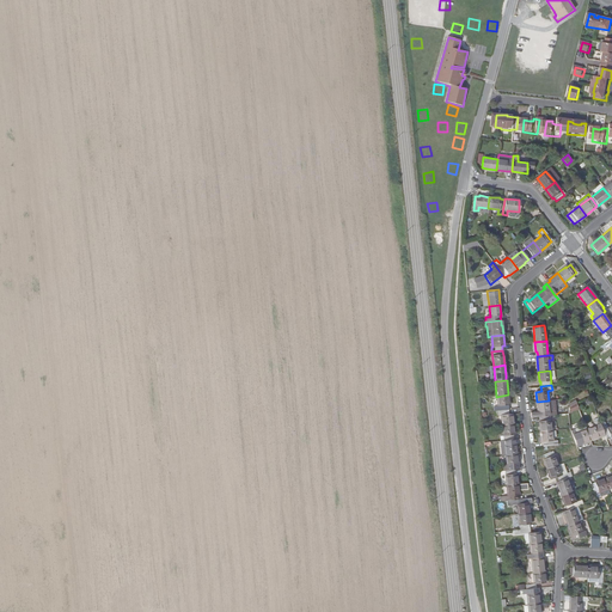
[(508,405),(509,405),(508,395),(496,397),(499,411),(509,410),(508,405)]
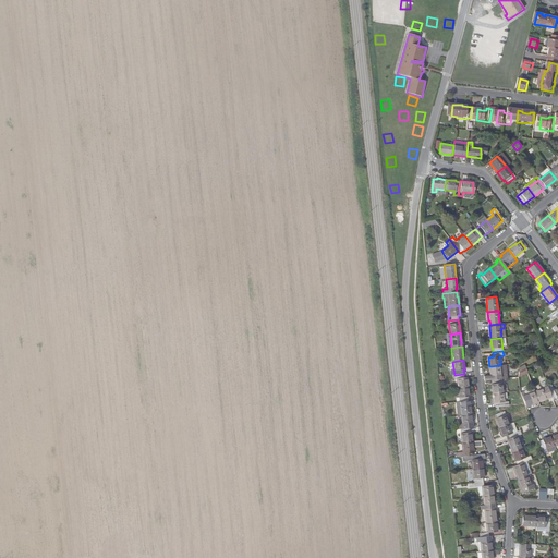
[(489,366),(490,376),(484,376),(484,380),(492,380),(501,379),(507,378),(507,376),(505,376),(505,375),(501,375),(500,365),(489,366)]
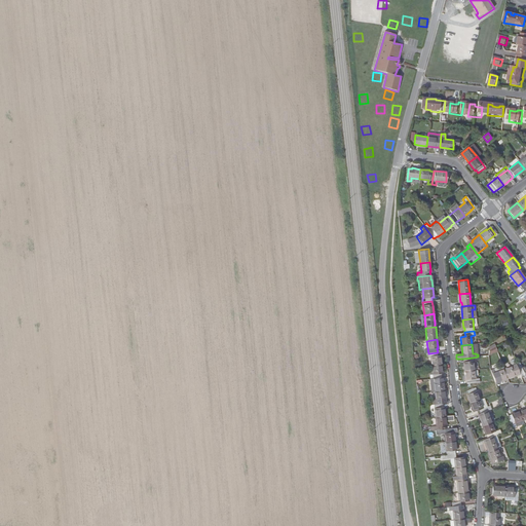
[(440,357),(438,357),(438,352),(428,353),(428,358),(430,358),(431,366),(441,365),(440,357)]
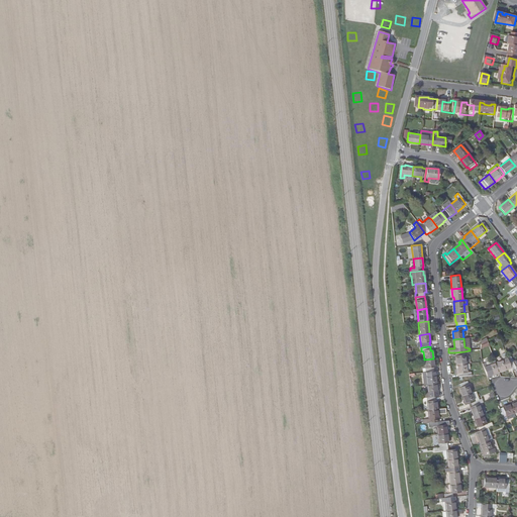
[(456,365),(466,364),(464,351),(455,352),(456,356),(455,356),(456,365)]
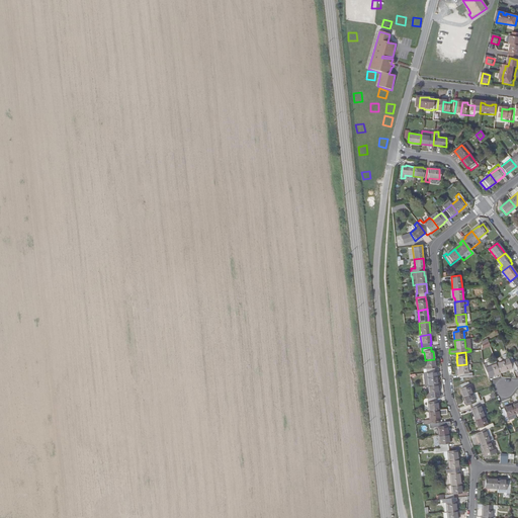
[(517,360),(514,362),(511,357),(508,359),(511,367),(513,371),(516,370),(517,371),(517,370),(517,360)]
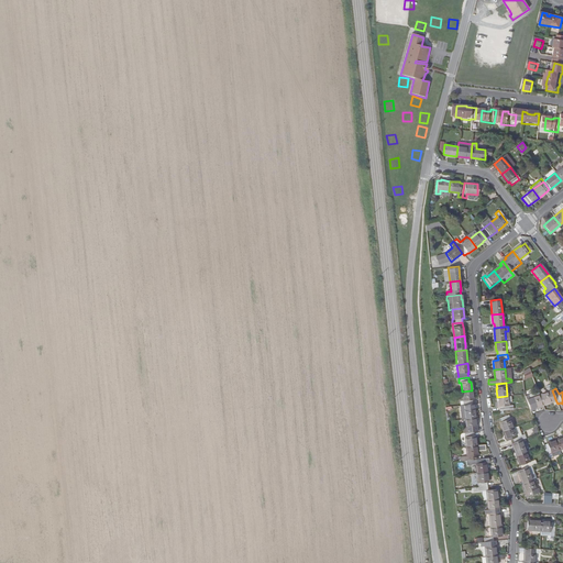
[(473,400),(474,400),(472,390),(462,392),(463,401),(460,401),(460,406),(473,405),(473,400)]
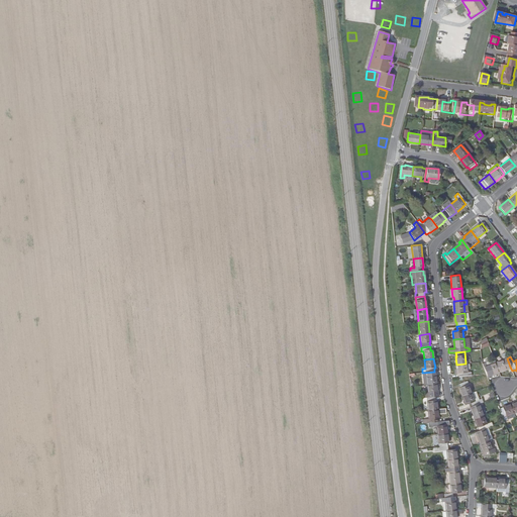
[(510,367),(507,358),(495,363),(499,373),(507,369),(510,367)]
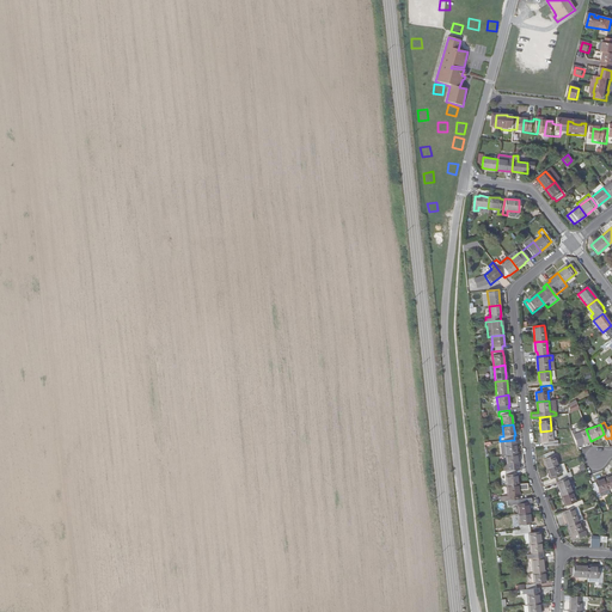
[(586,429),(573,435),(575,444),(576,445),(580,444),(581,445),(591,441),(586,429)]
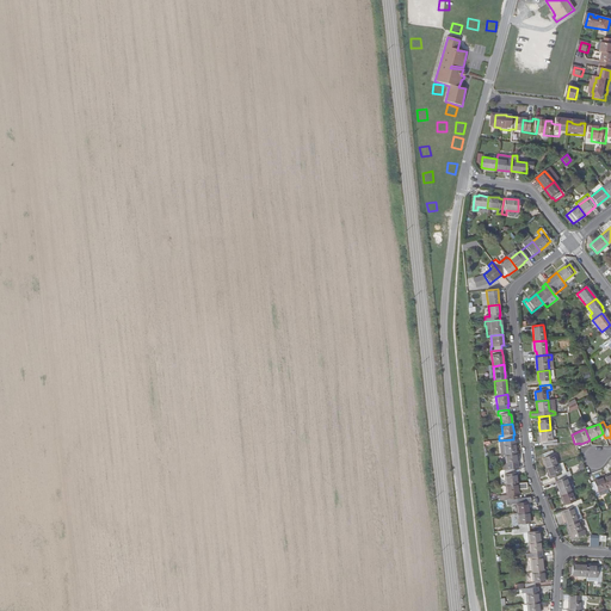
[(556,440),(551,440),(550,430),(539,431),(541,442),(542,442),(542,446),(556,444),(556,440)]
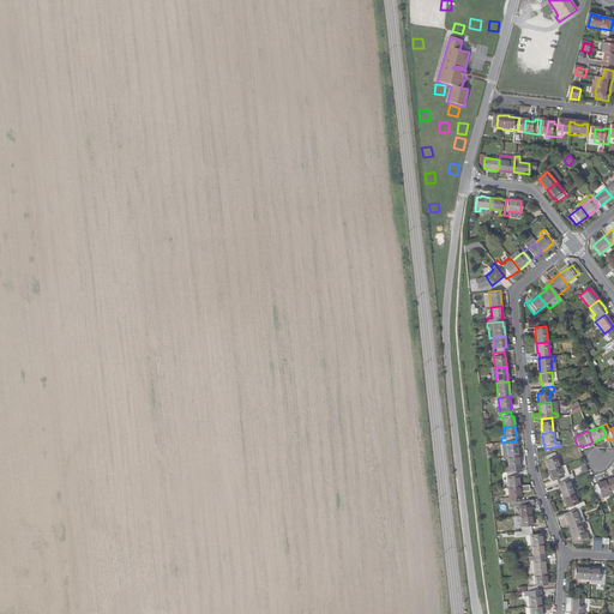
[(518,456),(517,441),(516,441),(501,443),(503,447),(505,447),(506,457),(518,456)]
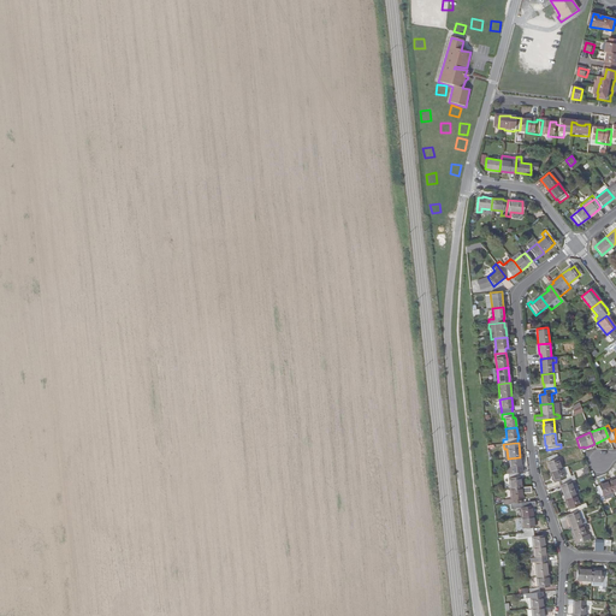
[(548,462),(551,473),(562,468),(557,455),(546,458),(548,462)]
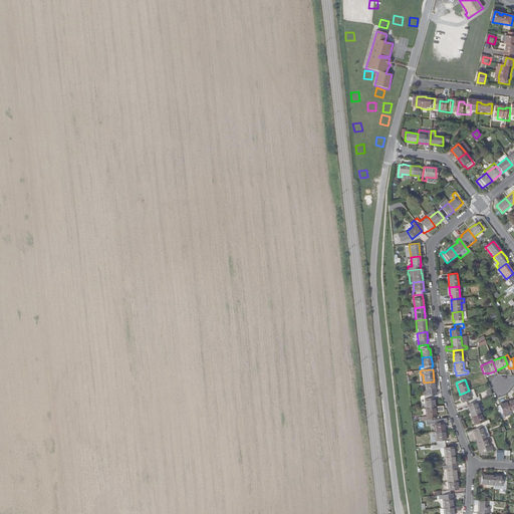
[(433,391),(435,391),(434,381),(424,382),(425,392),(424,392),(424,396),(433,395),(433,391)]
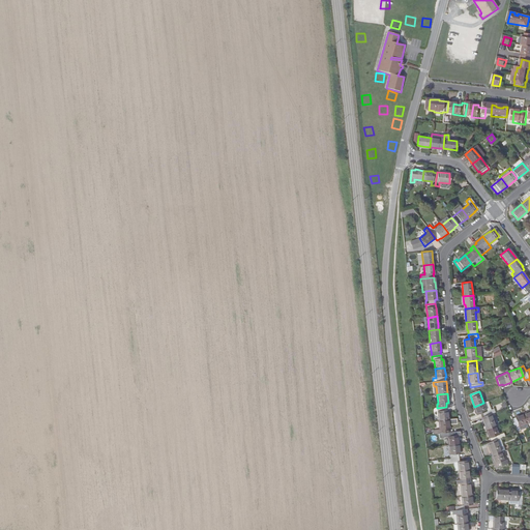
[(487,411),(483,403),(474,407),(477,415),(481,413),(482,417),(491,414),(495,413),(494,409),(491,410),(487,411)]
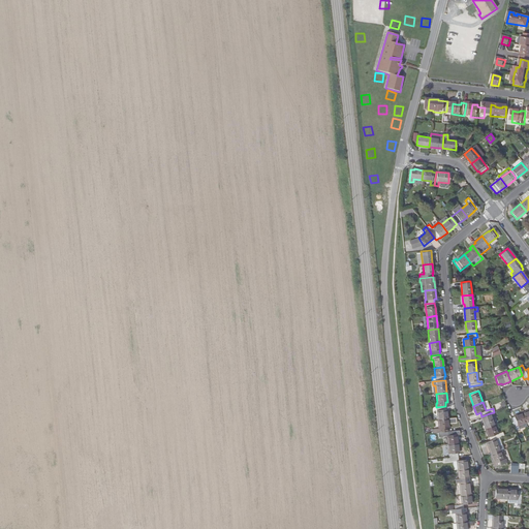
[(446,410),(445,406),(436,407),(437,421),(447,419),(446,410)]
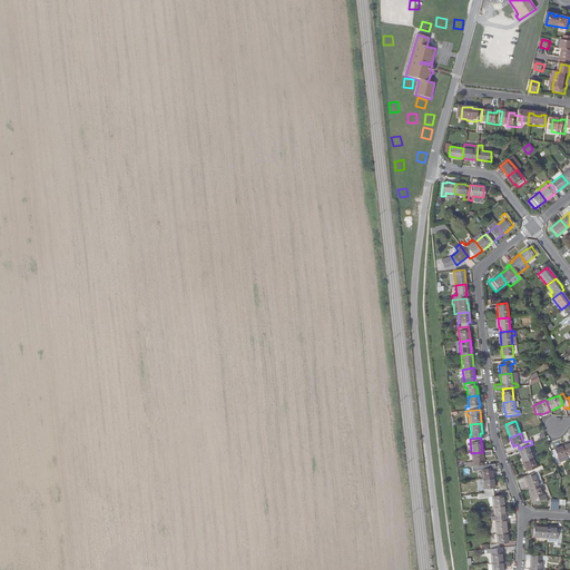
[(554,449),(550,451),(550,452),(554,463),(559,461),(558,458),(567,454),(562,444),(554,448),(554,449)]
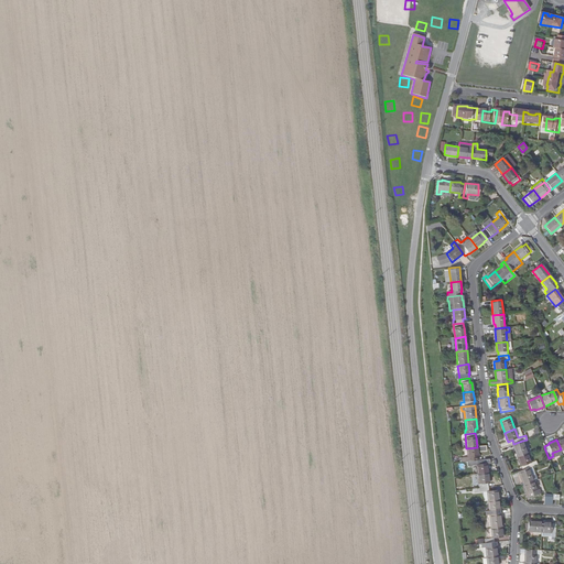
[(522,441),(513,444),(512,444),(518,457),(528,454),(522,441)]
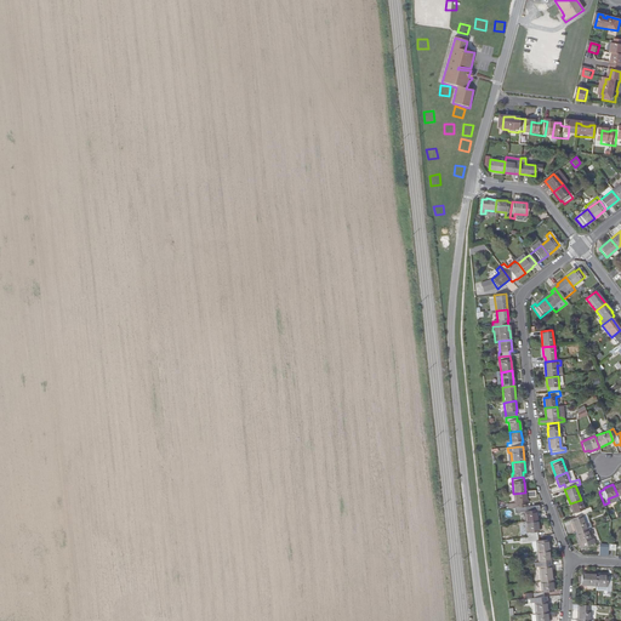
[(535,497),(535,491),(525,493),(513,494),(516,508),(527,507),(525,502),(527,502),(527,497),(535,497)]
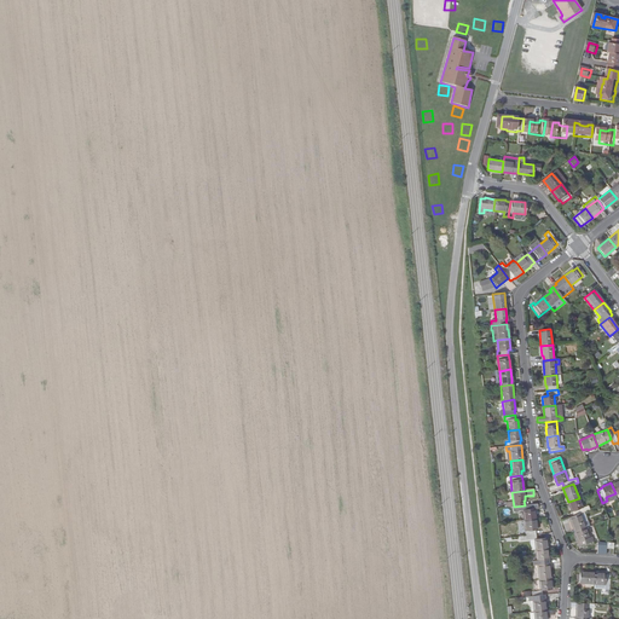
[(583,508),(579,498),(568,502),(572,512),(574,515),(579,514),(584,512),(590,510),(589,505),(583,508)]
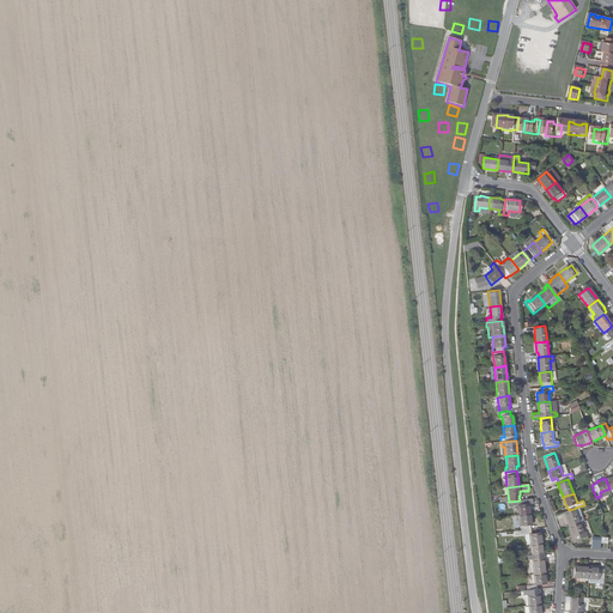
[(530,515),(528,499),(520,501),(509,502),(503,503),(503,507),(517,505),(519,516),(530,515)]
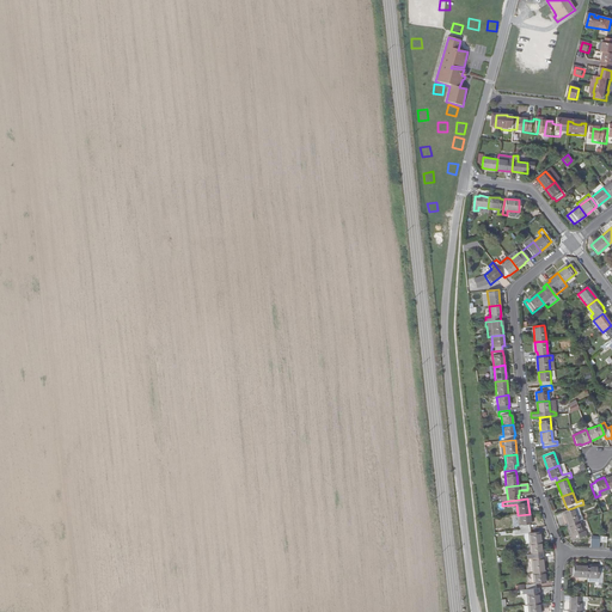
[(573,508),(568,509),(563,512),(569,525),(579,521),(576,516),(573,508)]
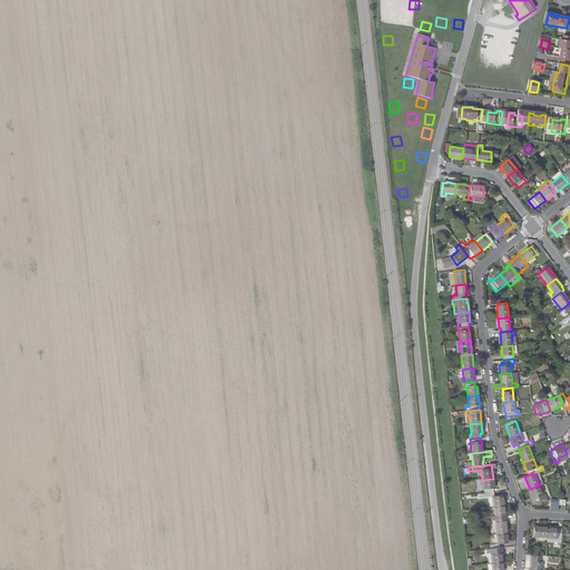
[(493,489),(494,488),(493,479),(482,480),(483,493),(493,492),(493,489)]
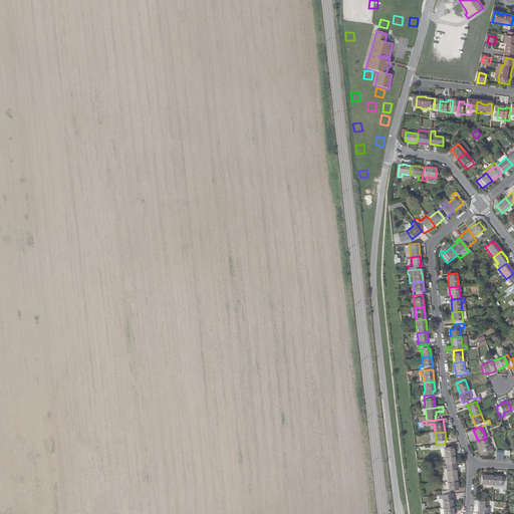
[(491,450),(486,438),(478,441),(481,449),(483,453),(491,450)]
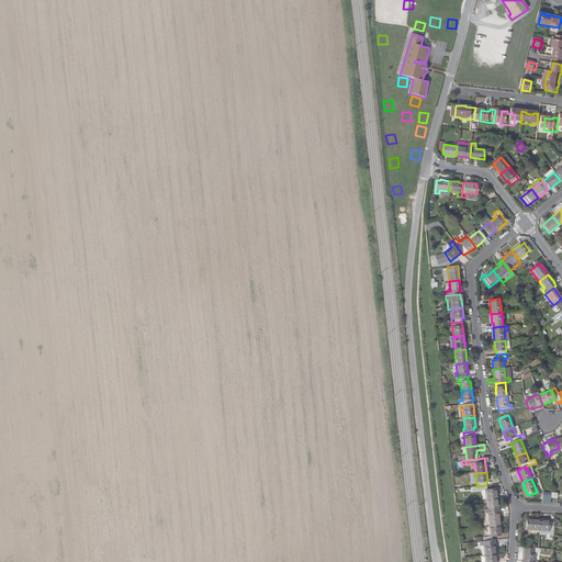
[(495,489),(487,490),(486,485),(476,486),(478,491),(485,491),(486,499),(496,498),(495,489)]
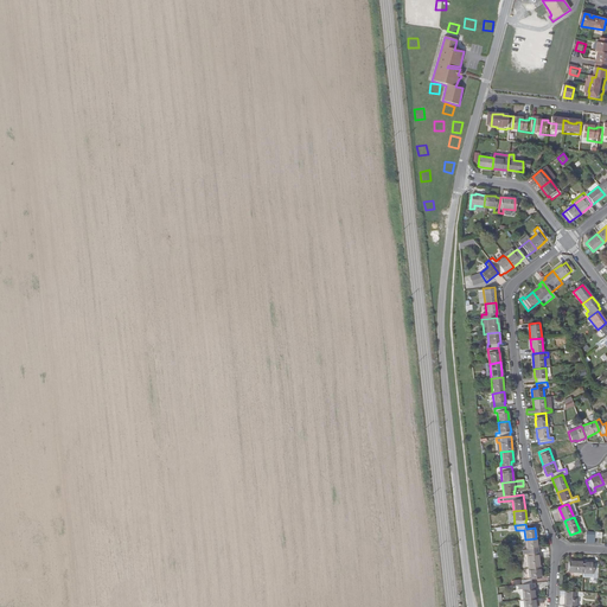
[(536,549),(537,549),(536,538),(525,540),(526,554),(537,553),(536,549)]
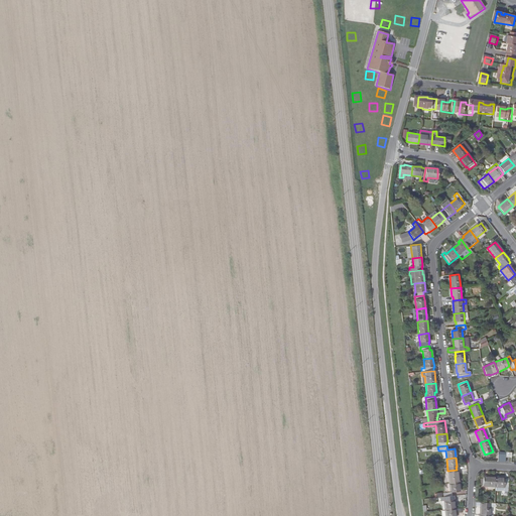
[(459,483),(458,470),(457,470),(447,471),(449,484),(459,483)]
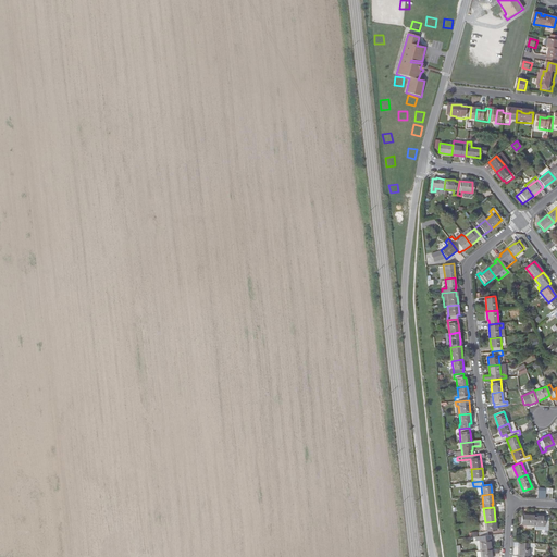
[(535,515),(521,515),(521,525),(534,525),(535,515)]
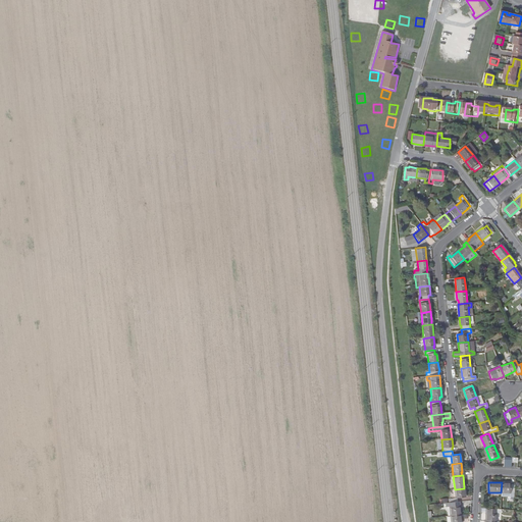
[(510,497),(514,497),(514,484),(510,484),(510,483),(502,482),(501,492),(510,492),(510,497)]
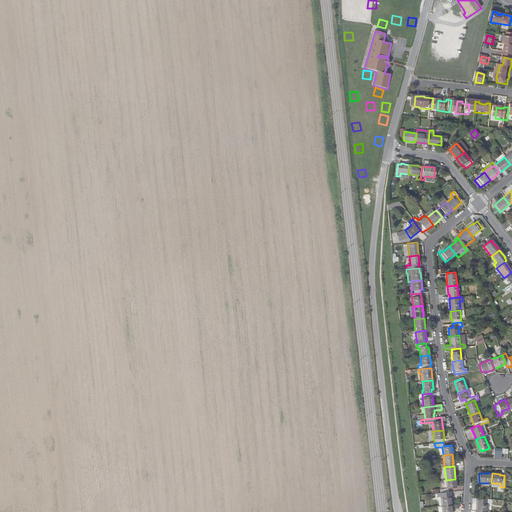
[(448,489),(456,488),(455,479),(446,480),(446,489),(439,490),(440,493),(449,492),(448,489)]
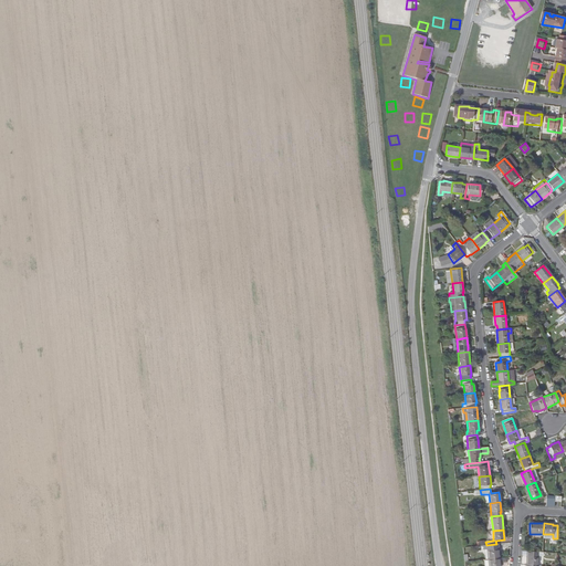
[(486,545),(483,546),(483,549),(486,549),(488,559),(499,558),(498,548),(496,548),(496,544),(486,545)]
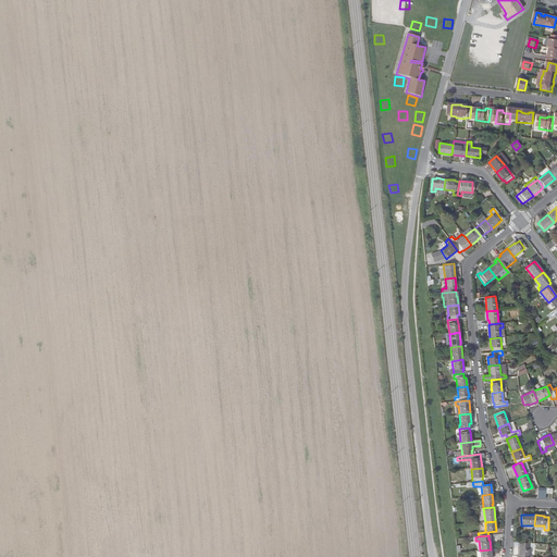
[(519,547),(518,547),(518,556),(529,556),(529,547),(533,547),(533,544),(520,543),(519,547)]
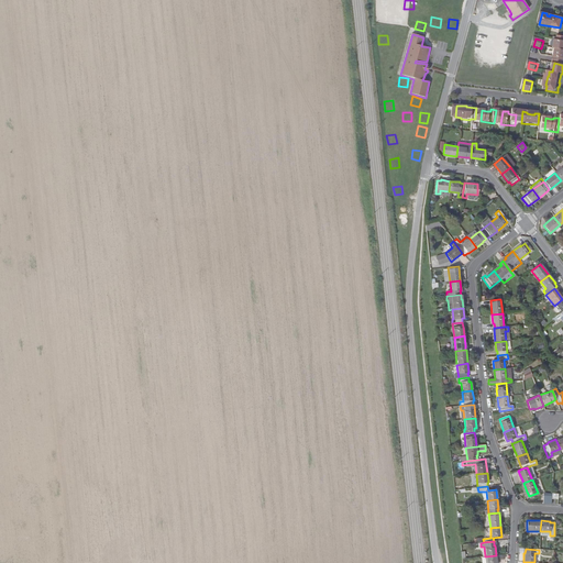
All buildings are outlined.
